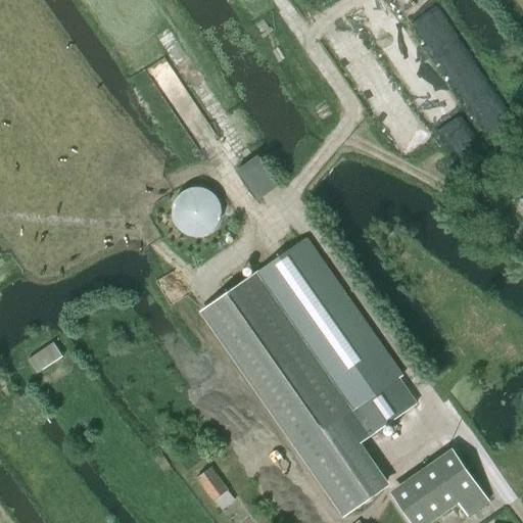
[(193,235),(201,235),(209,233),(217,227),(221,220),(222,211),(221,202),(217,195),(209,190),(201,187),(193,187),(185,190),(178,195),(174,202),(173,211),(174,220),(178,227),(185,233),(193,235)]
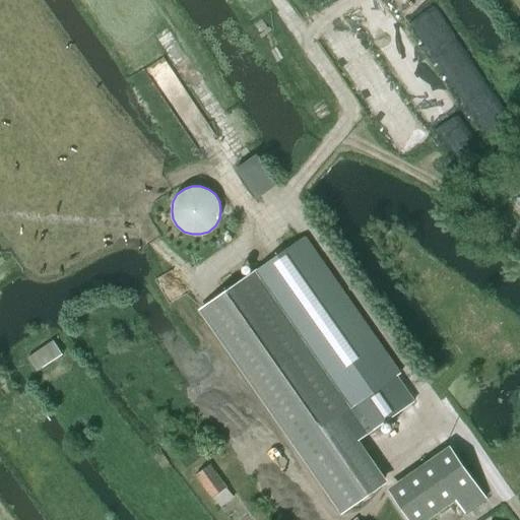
[(396,376),(399,374),(304,236),(201,308),(341,511),(380,484),(351,443),(412,401),(396,376)]
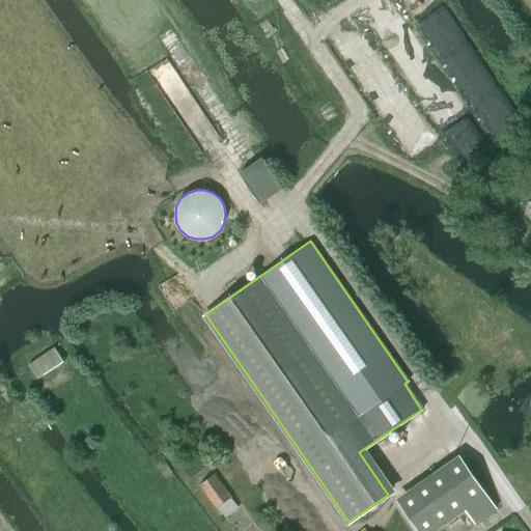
[(55,348),(30,364),(38,378),(64,362),(55,348)]
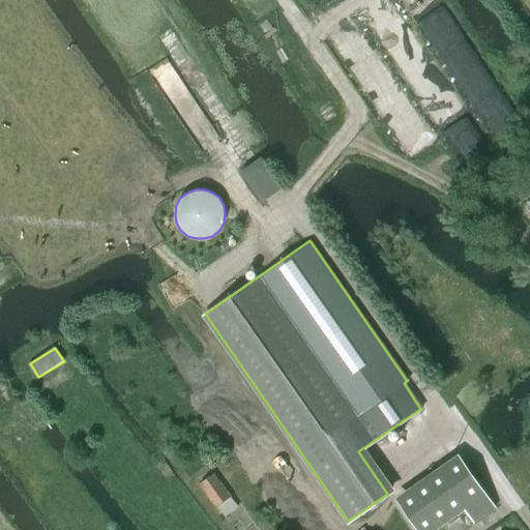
[(495,507),(462,460),(399,503),(417,529),(433,529),(464,508),(473,522),(495,507)]
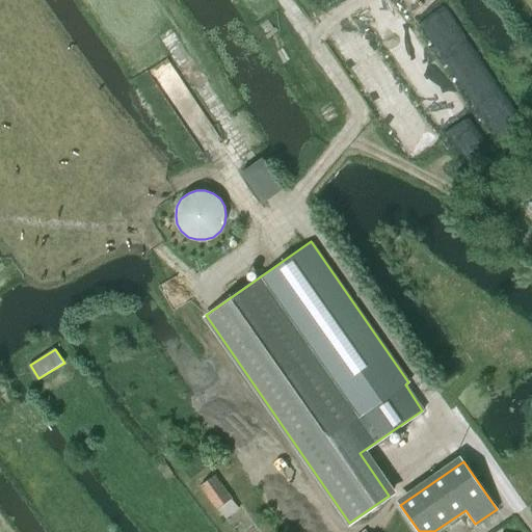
[(216,475),(200,486),(216,510),(233,499),(216,475)]
